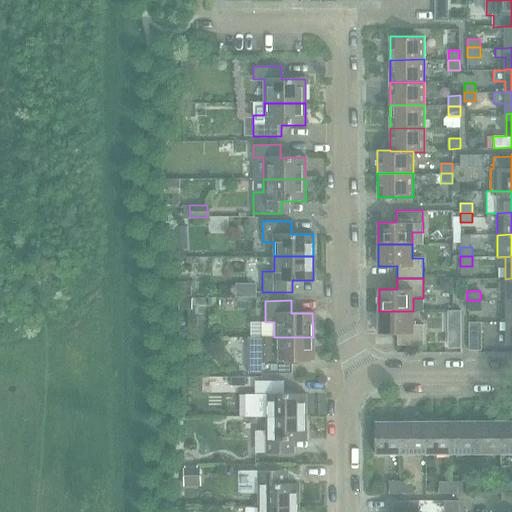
[(480,300),(467,300),(468,309),(480,309),(480,300)]
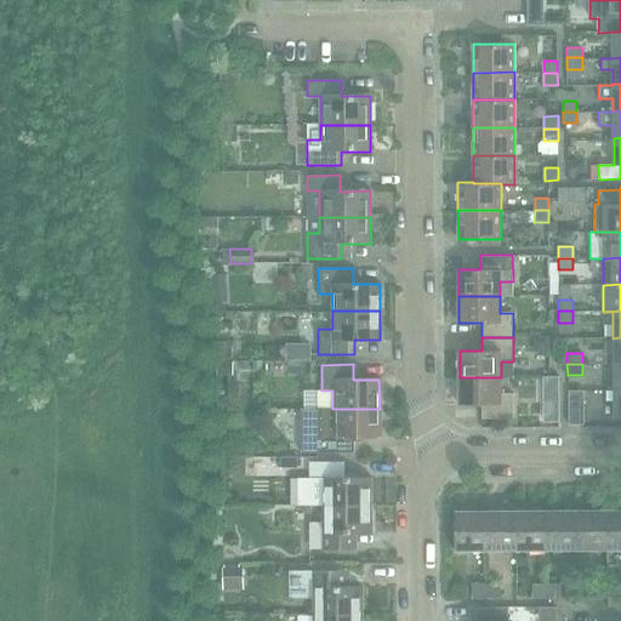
[(501,377),(460,377),(460,404),(482,404),(482,419),(513,419),(513,394),(501,394),(501,377)]
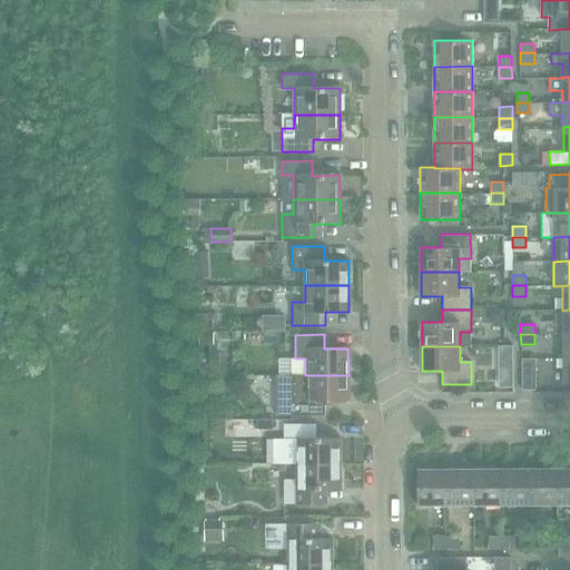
[(521,390),(536,389),(534,359),(521,359),(521,390)]
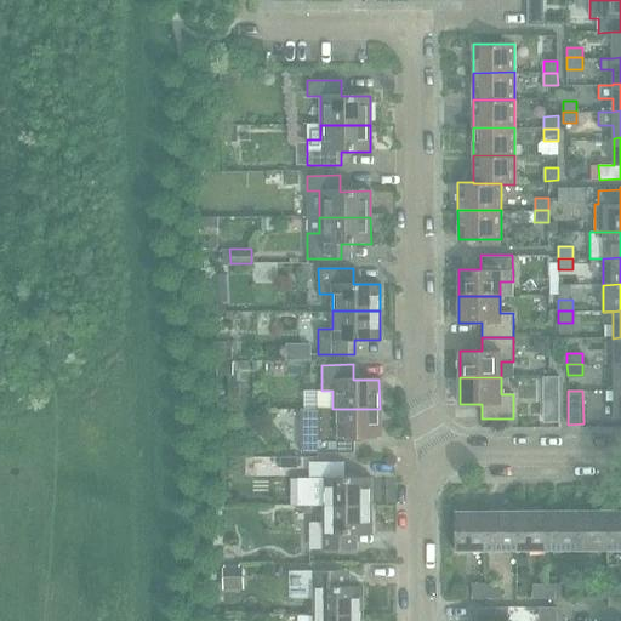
[(380,409),(332,409),(332,427),(318,427),(318,454),(354,453),(354,437),(380,437),(380,409)]
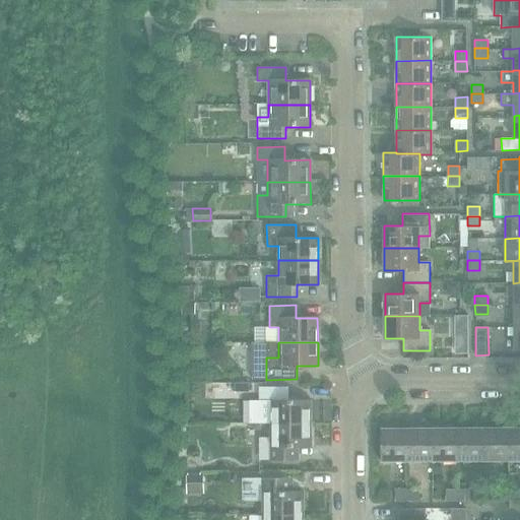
[(269,410),(269,424),(311,423),(311,399),(288,399),(288,387),(260,386),(259,410),(269,410)]
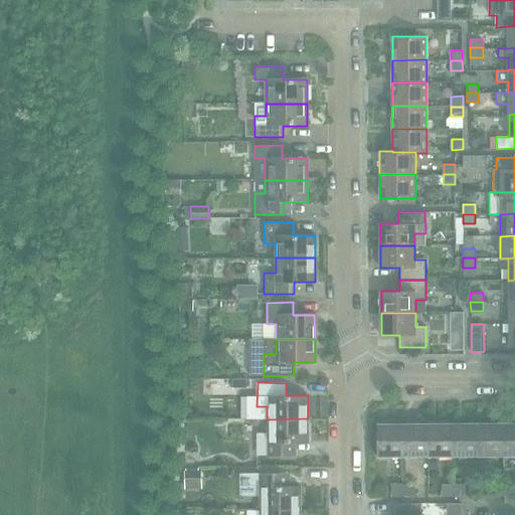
[(308,418),(267,419),(267,435),(256,435),(256,456),(286,456),(286,442),(308,442),(308,418)]
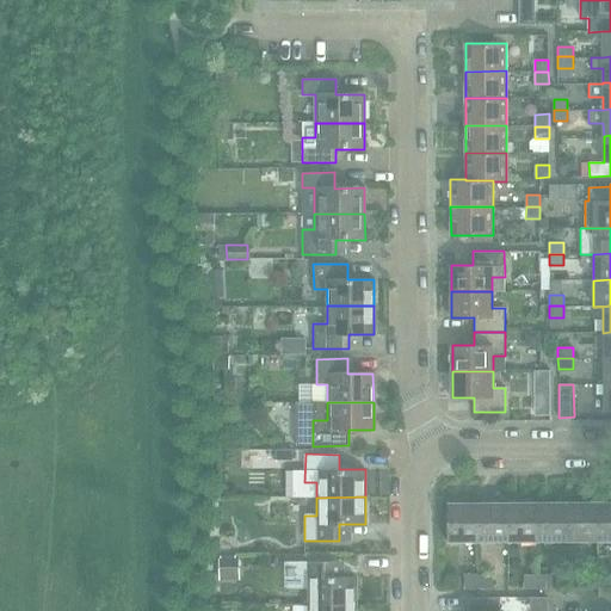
[(567,504),(567,541),(596,541),(596,503),(567,504)]
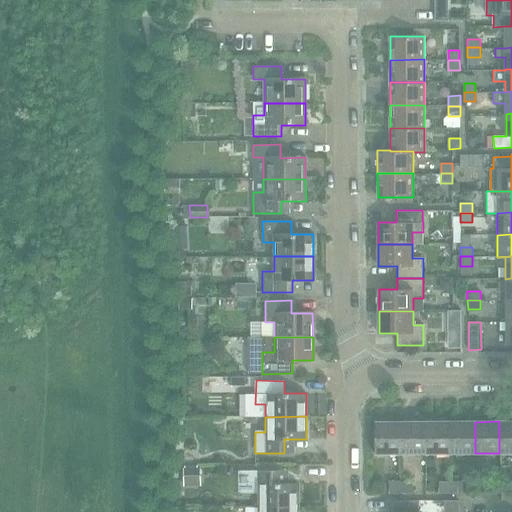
[(511,421),(499,421),(499,453),(511,453),(511,421)]
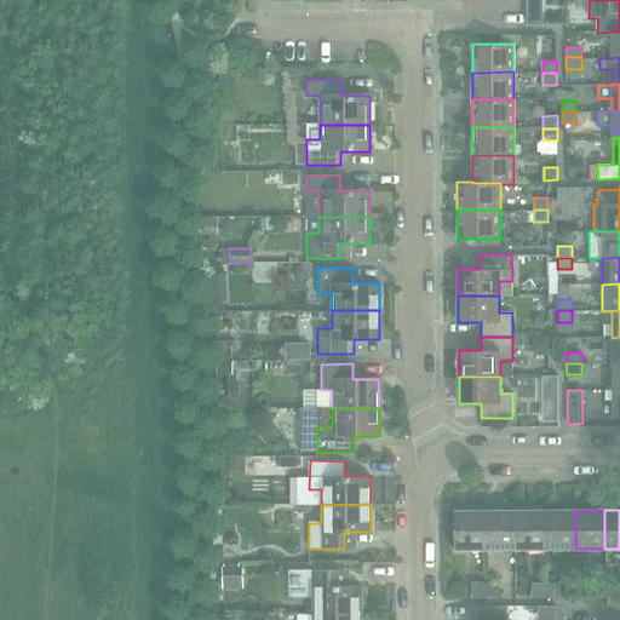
[(486,550),(484,511),(454,511),(454,550),(486,550)]
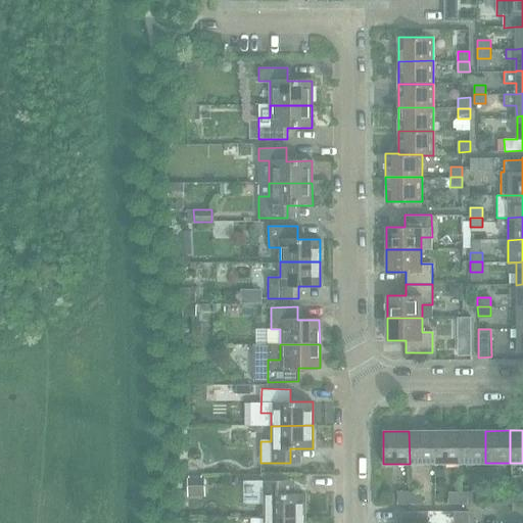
[(409,431),(410,464),(434,464),(434,431),(409,431)]
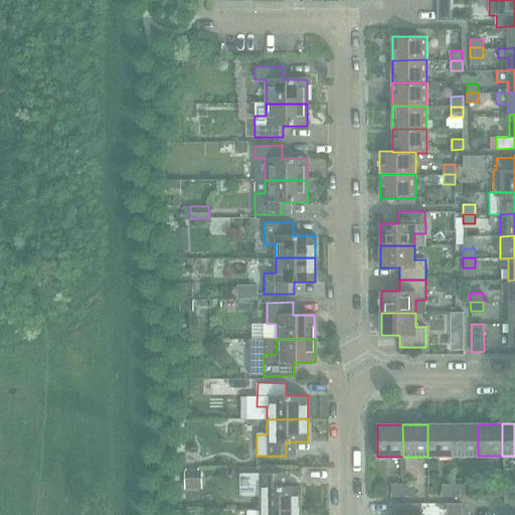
[(453,457),(453,424),(427,424),(427,457),(453,457)]
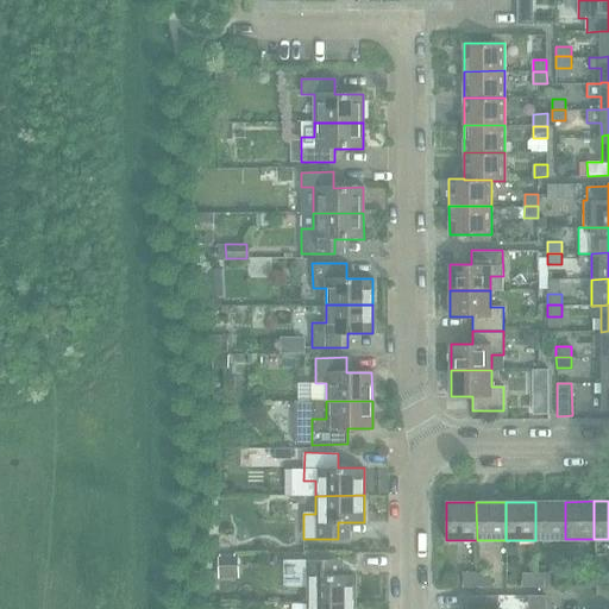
[(565,539),(565,502),(535,502),(535,540),(565,539)]
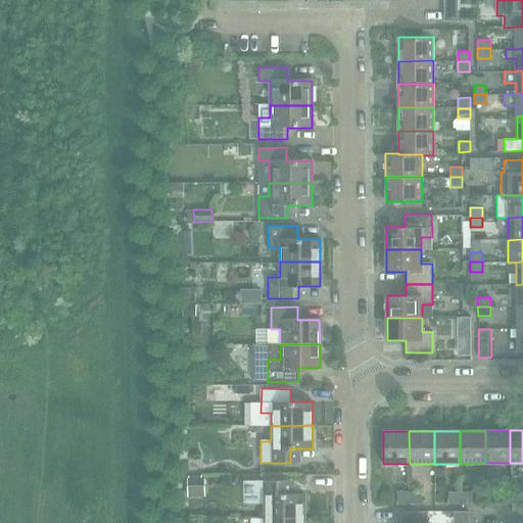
[(203,491),(203,478),(186,478),(186,492),(203,491)]
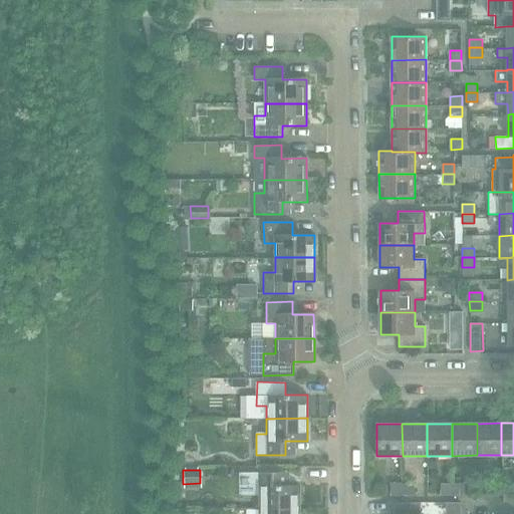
[(259,509),(300,509),(299,486),(276,486),(276,473),(239,473),(239,495),(258,495),(259,509)]
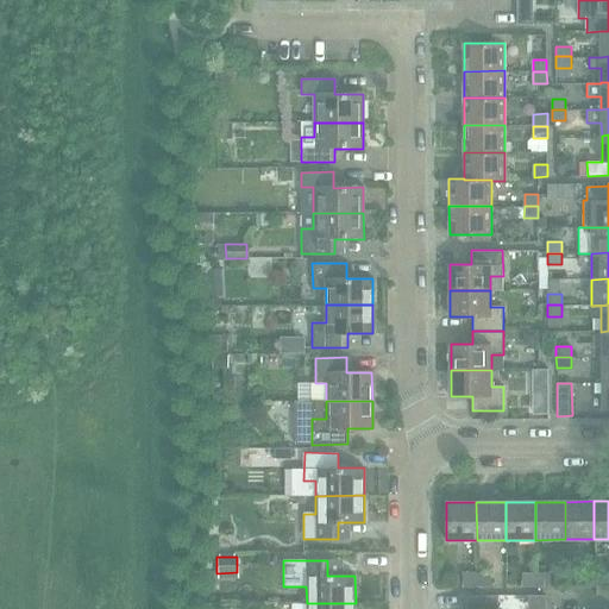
[(462,586),(476,586),(476,572),(462,572),(462,586)]
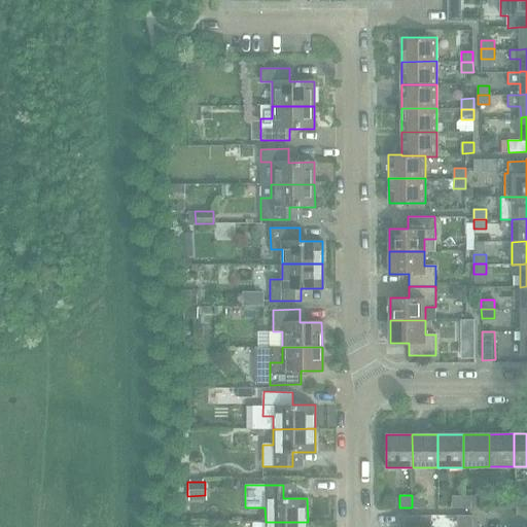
[(424,495),(412,495),(412,507),(423,507),(424,495)]
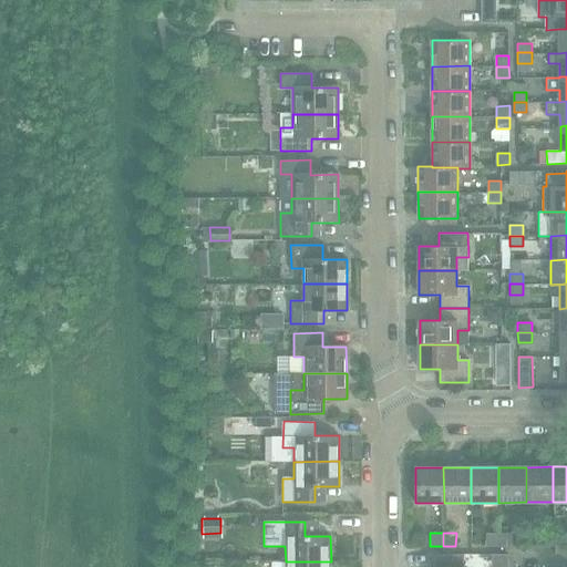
[(484,546),(497,546),(497,533),(484,533),(484,546)]
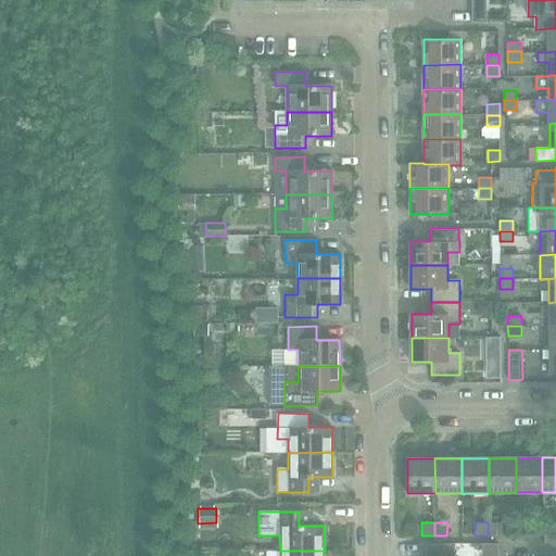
[(501,522),(488,522),(488,535),(501,535),(501,522)]
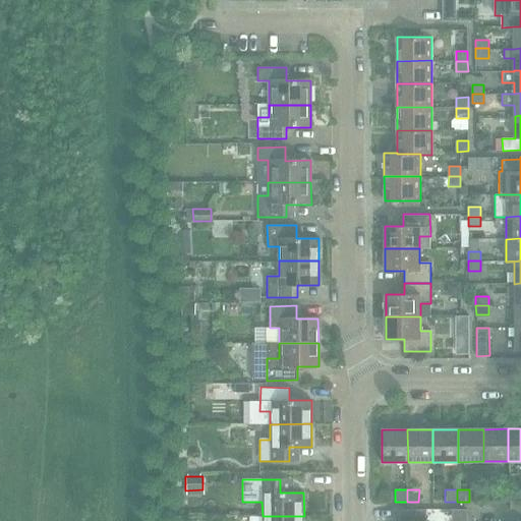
[(496,502),(508,502),(508,489),(496,489),(496,502)]
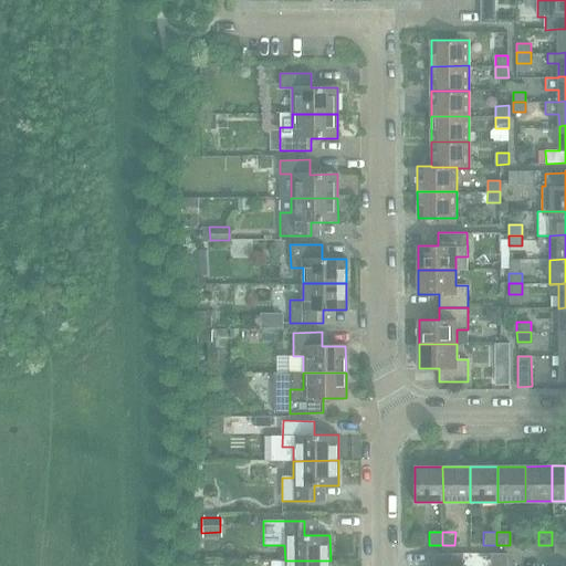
[(565,532),(552,532),(552,545),(565,545),(565,532)]
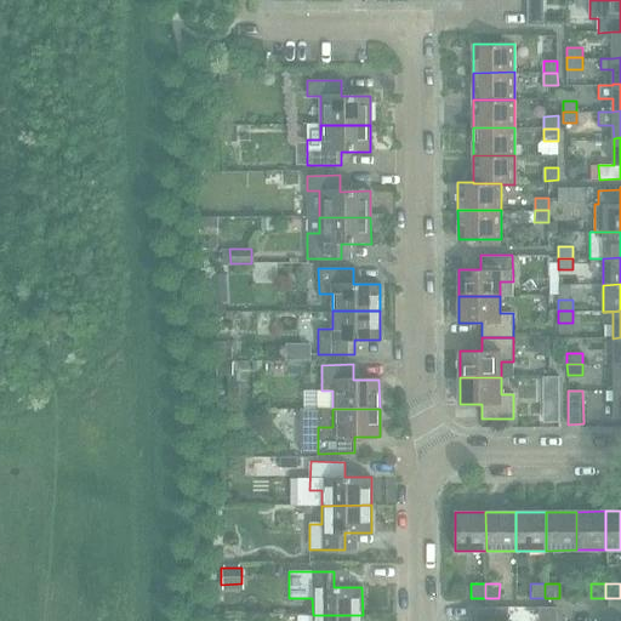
[(524,620),(554,620),(556,607),(525,607),(524,620)]
